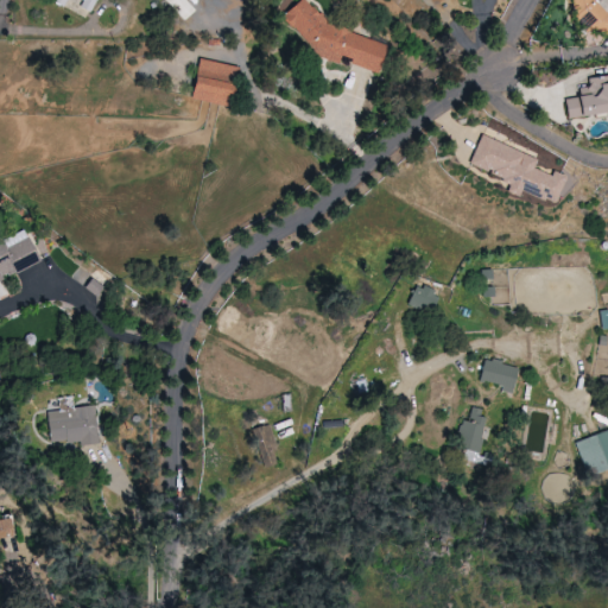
[(81,0),(82,0),(78,7),(89,13),(95,0),(51,0),(51,1),(63,7),(65,0),(81,0)]
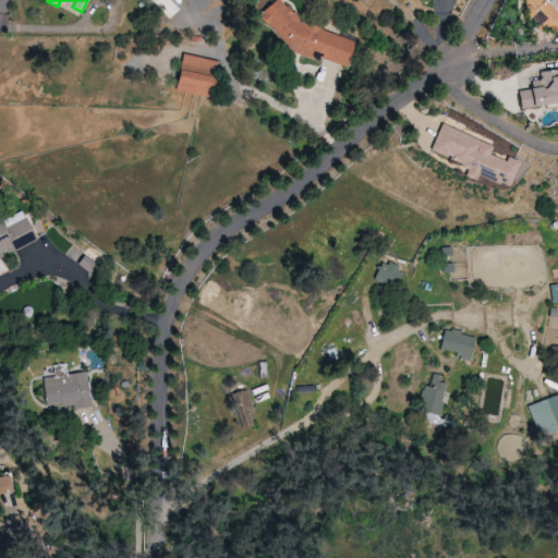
[(356,41),(325,32),(322,27),(303,22),(293,12),(291,12),(279,0),(273,0),(257,15),(295,53),(312,58),(314,49),(325,60),(348,67),(356,41)]
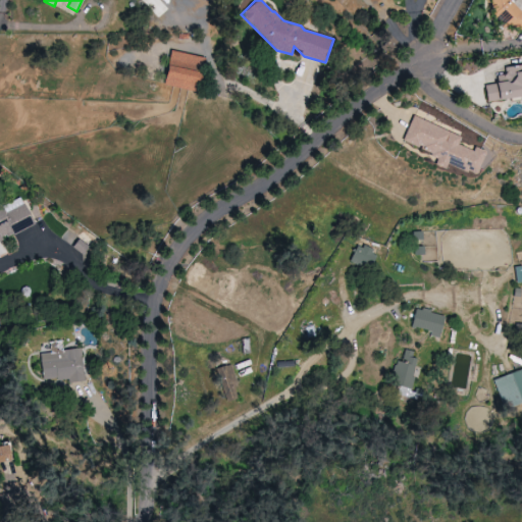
[(521,14),(516,16),(513,0),(489,0),(492,16),(501,15),(502,22),(513,20),(514,32),(521,30),(521,14)]
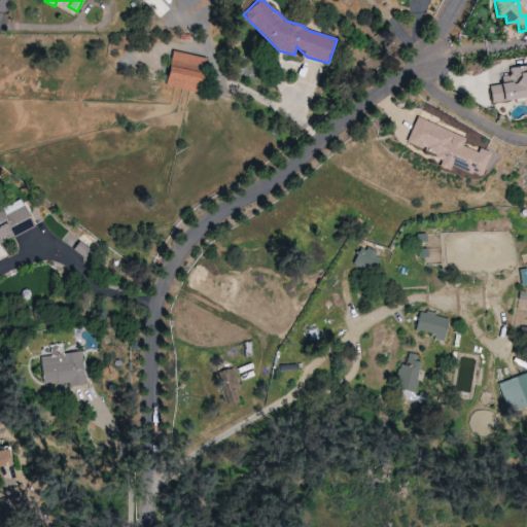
[(205,58),(171,50),(164,85),(199,92),(205,58)]
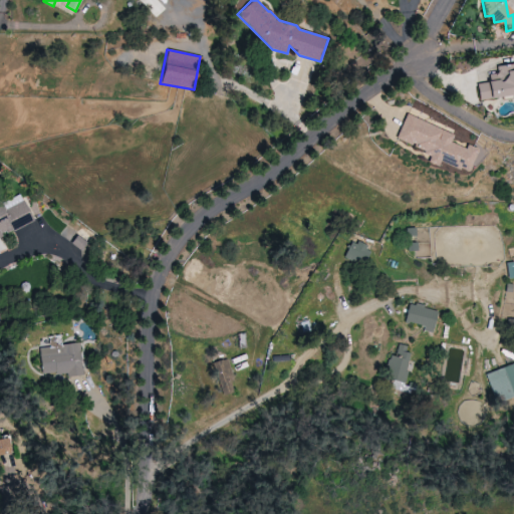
[(480,100),(513,94),(513,63),(497,66),(499,73),(489,74),(490,81),(477,84),(480,100)]
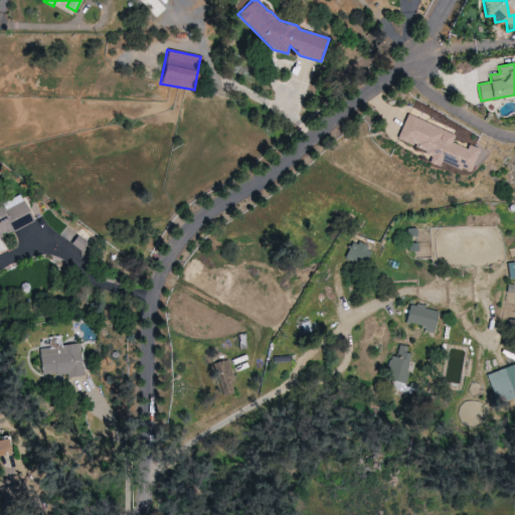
[(397,140),(432,153),(428,162),(440,166),(441,161),(470,172),(479,149),(468,145),(467,149),(452,143),(456,133),(406,115),(397,140)]
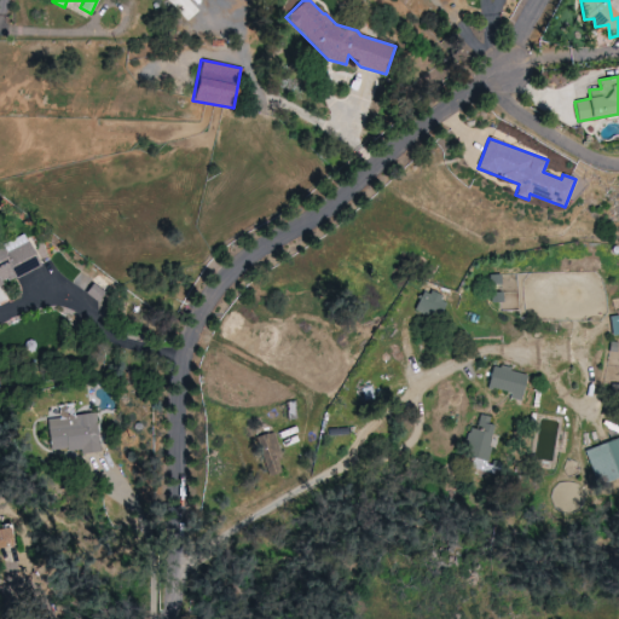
[(0,284),(40,267),(25,235),(1,246),(0,243),(0,284)]
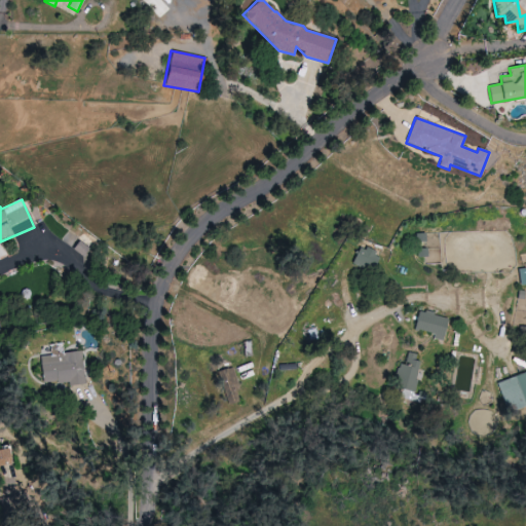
[(352,263),(373,271),(380,255),(361,246),(352,263)]
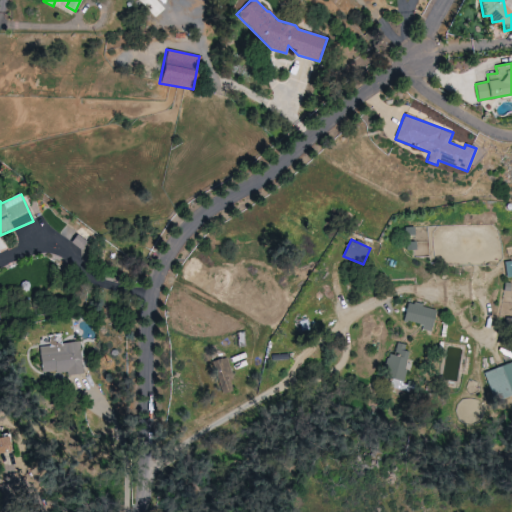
[(431,329),(436,309),(408,302),(403,321),(431,329)]
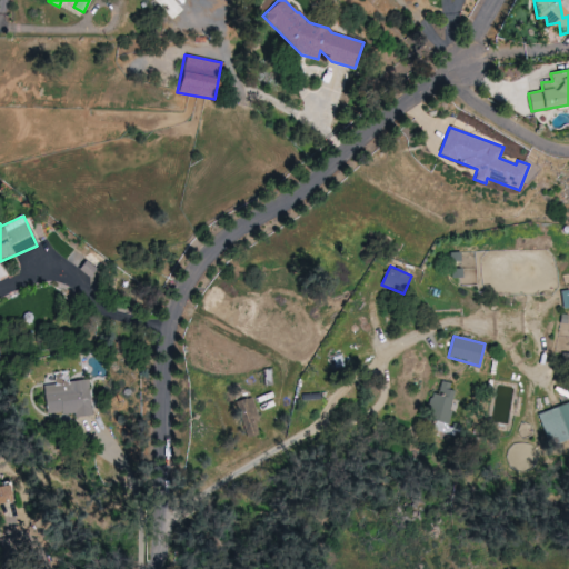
[(92,412),(89,380),(68,381),(68,371),(53,372),(53,385),(43,386),(46,417),(92,412)]
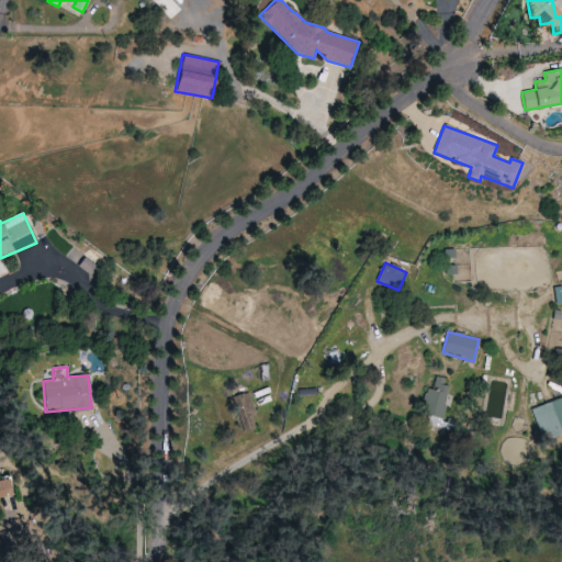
[(448,379),(435,377),(433,390),(425,389),(422,415),(442,418),(448,379)]
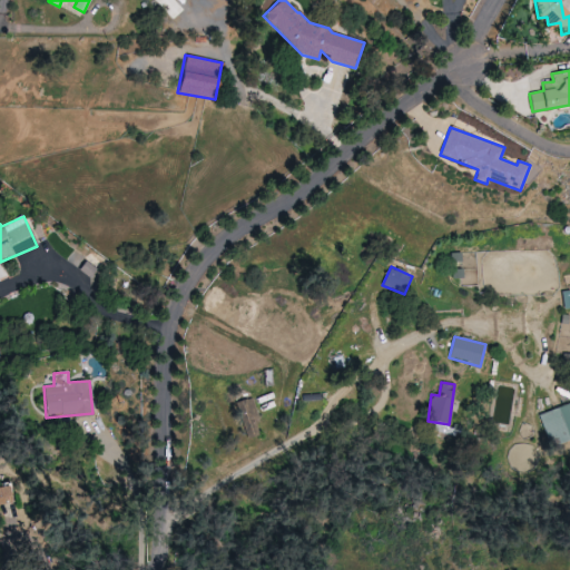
[(254,399),(239,401),(244,438),(259,435),(254,399)]
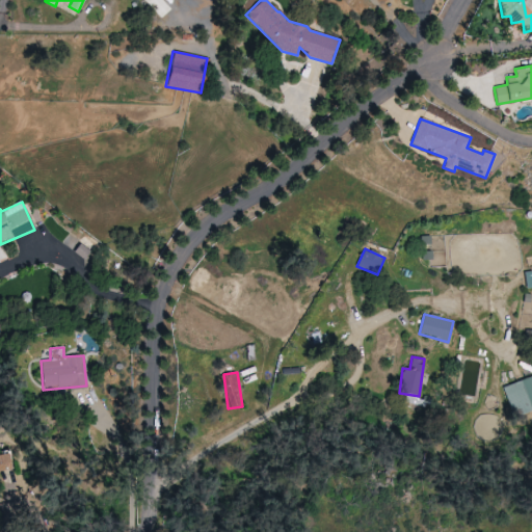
[(531,409),(531,375),(503,388),(514,417),(531,409)]
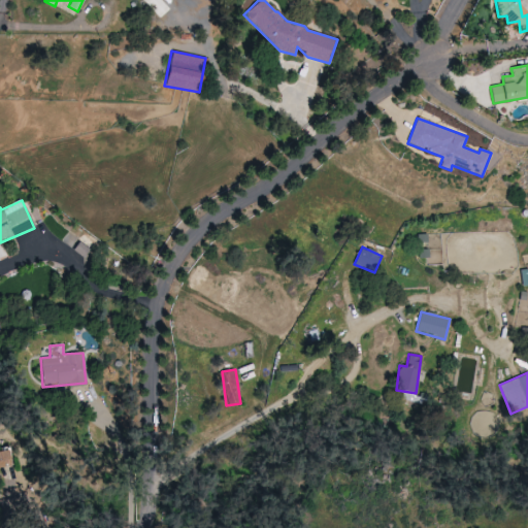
[(0,467),(9,466),(7,451),(4,450),(0,451),(0,467)]
